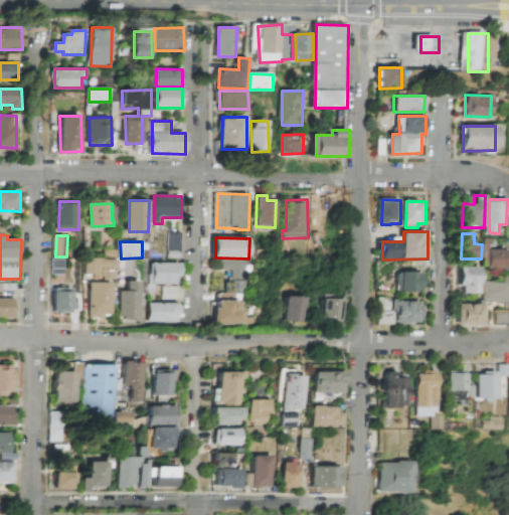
[(508,248),(488,249),(489,269),(508,269),(508,248)]
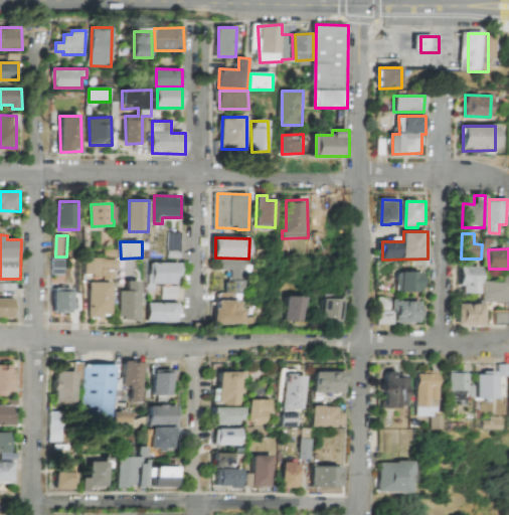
[(118,259),(88,259),(88,275),(97,275),(97,281),(118,281),(118,259)]
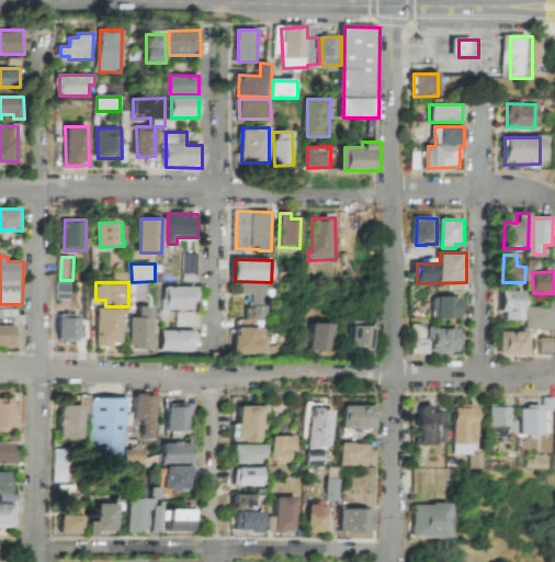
[(268,352),(268,321),(272,321),(272,282),(245,282),(245,294),(257,294),(257,307),(251,307),(251,319),(239,319),(239,352),(268,352)]
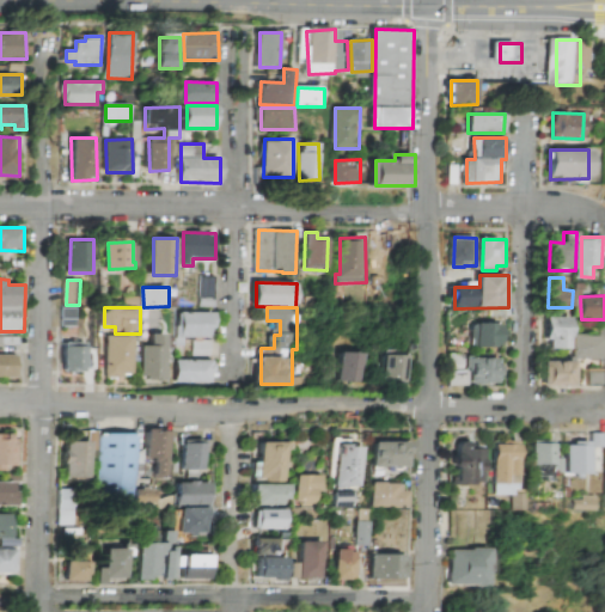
[(80,326),(80,308),(65,308),(65,326),(80,326)]
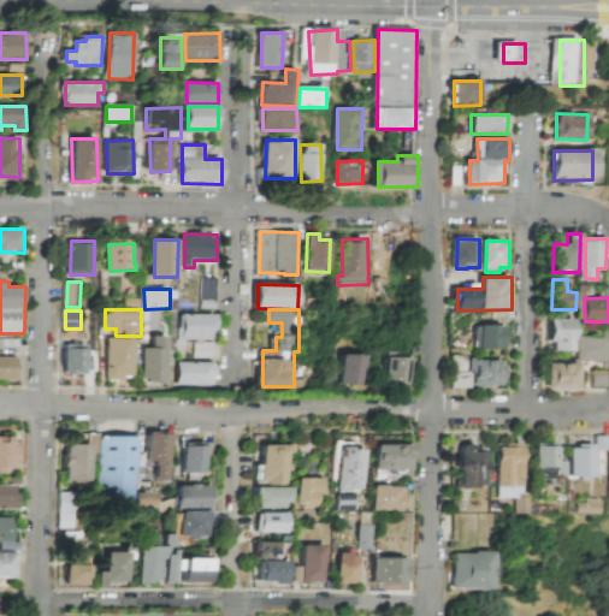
[(217,339),(217,314),(183,315),(183,341),(217,339)]
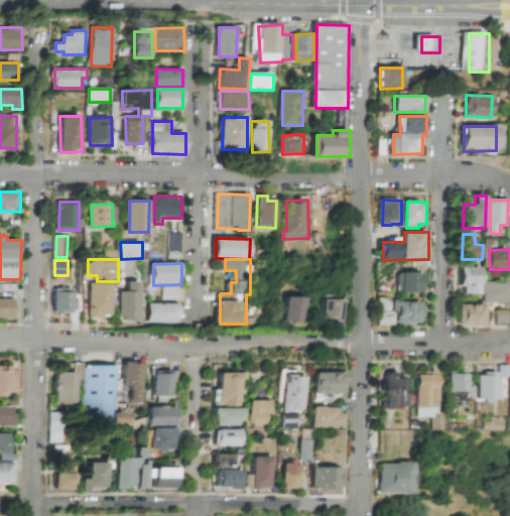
[(483,267),(464,268),(464,294),(483,294),(483,267)]
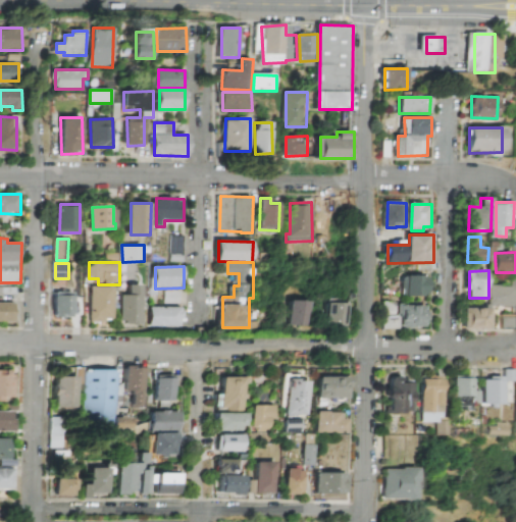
[(430,296),(430,275),(405,276),(406,296),(430,296)]
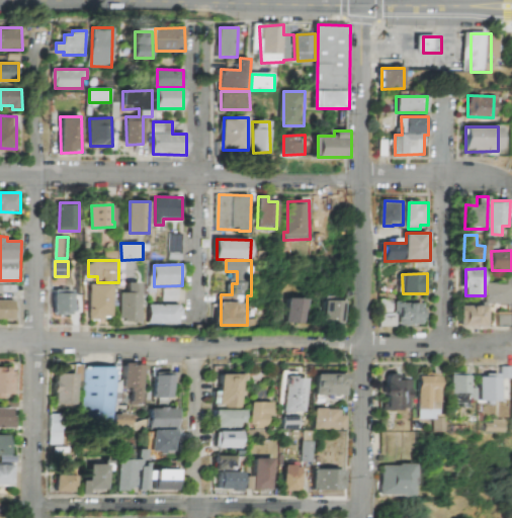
[(143,283),(131,283),(131,292),(122,292),(123,322),(144,322),(143,283)]
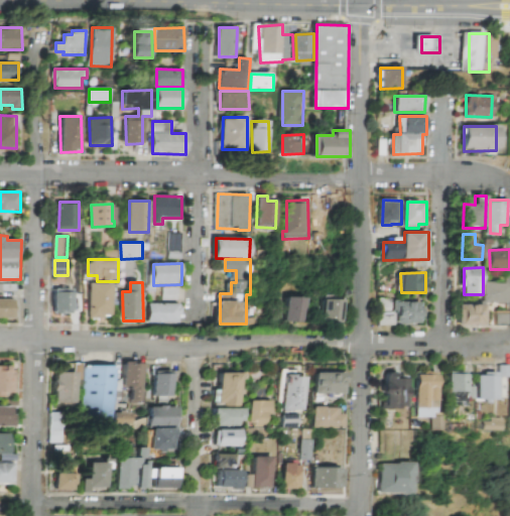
[(509,283),(488,282),(487,302),(509,302),(509,283)]
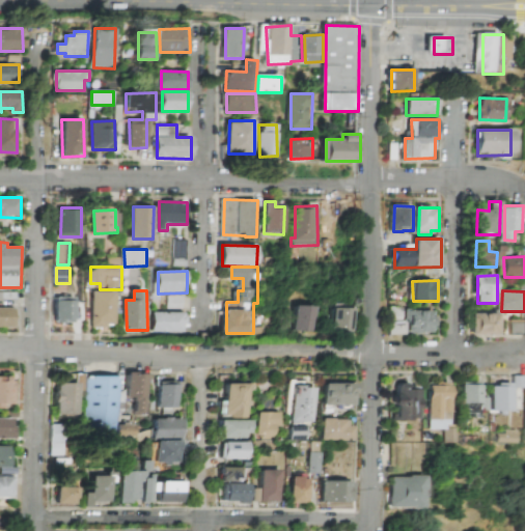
[(117,327),(117,291),(94,291),(94,327),(117,327)]
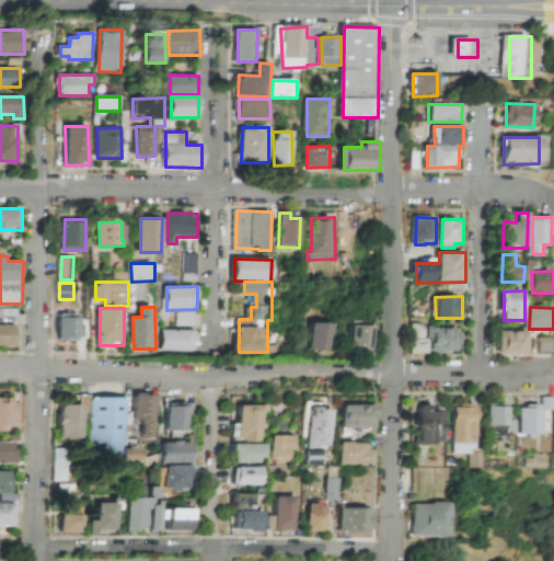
[(198,325),(197,312),(182,312),(182,327),(198,325)]
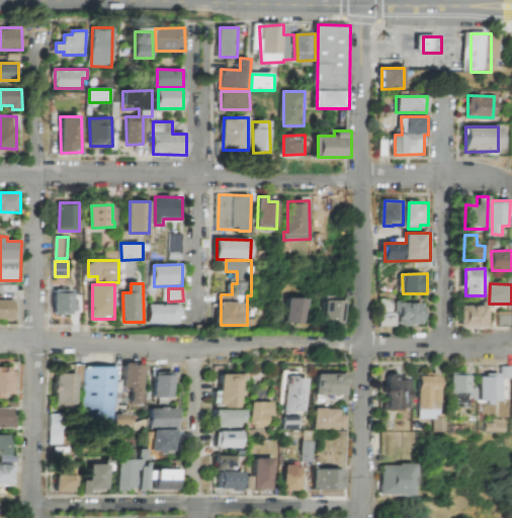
[(56,315),(75,315),(76,290),(57,289),(56,315)]
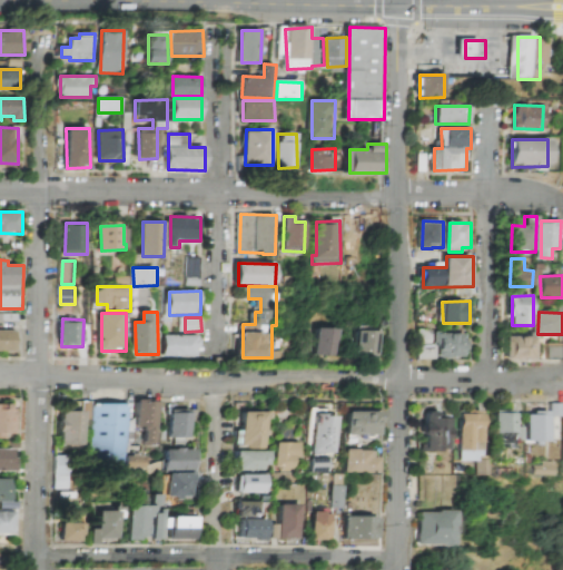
[(341,328),(319,328),(318,355),(339,356),(341,328)]
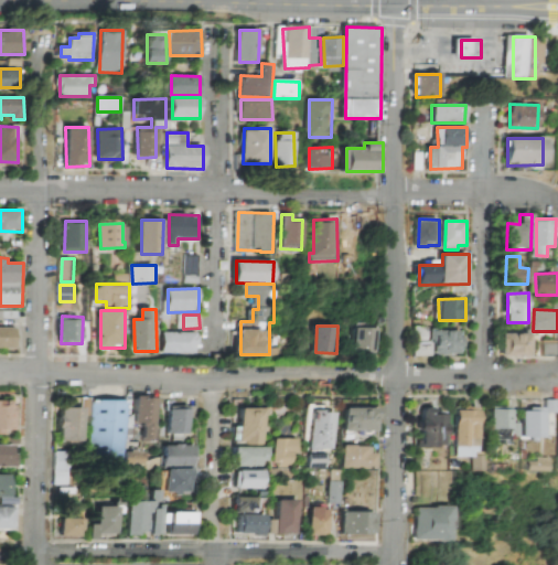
[(416,356),(432,356),(432,327),(416,327),(416,356)]
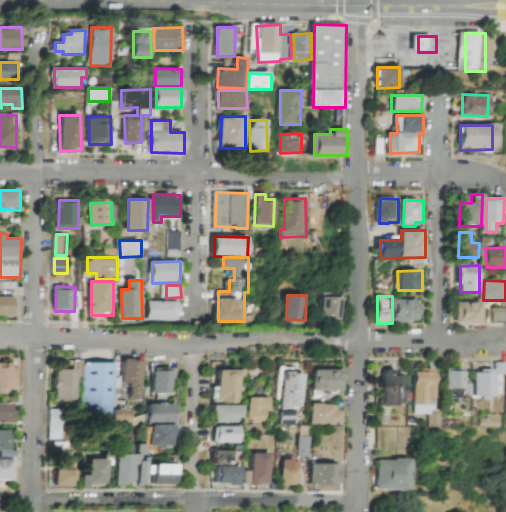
[(15,298),(0,297),(0,315),(15,316),(15,298)]
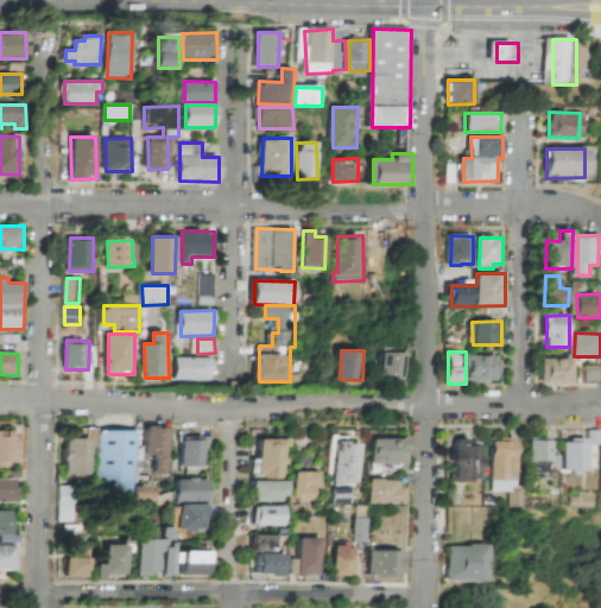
[(383,378),(407,379),(407,354),(384,353),(383,378)]
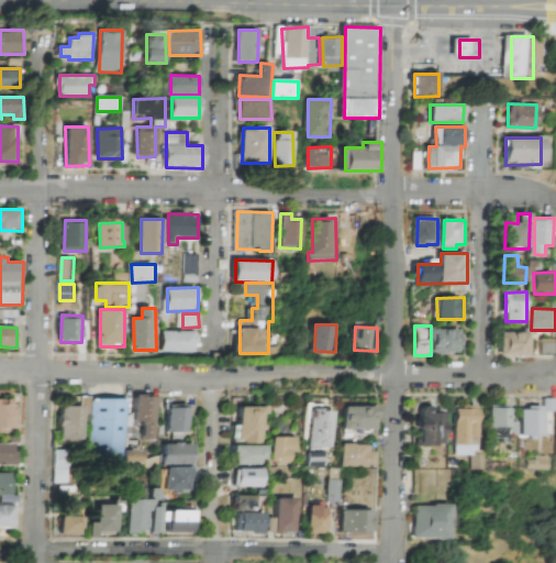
[(460,329),(432,329),(432,353),(459,354),(460,329)]
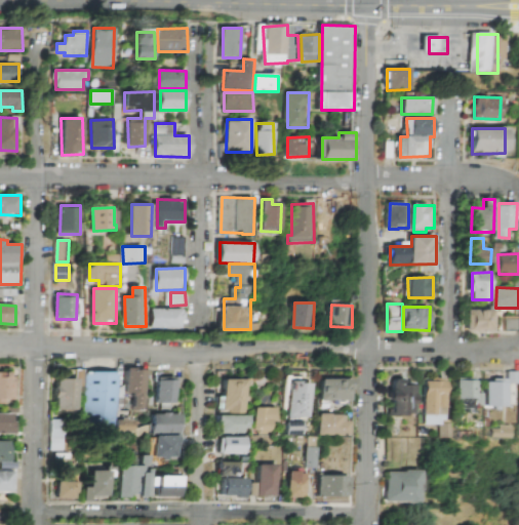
[(154,328),(187,329),(187,310),(155,309),(154,328)]
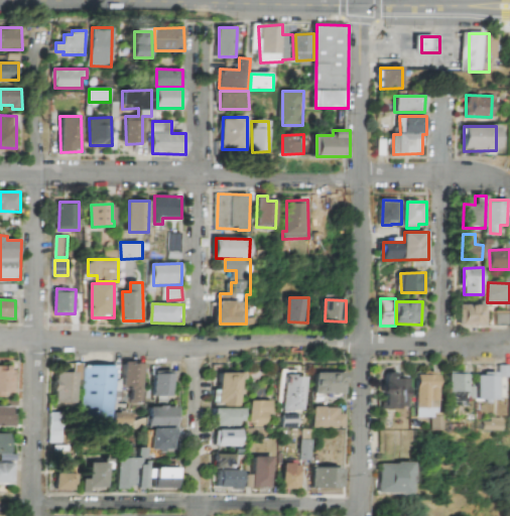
[(486,326),(486,304),(463,304),(463,326),(486,326)]
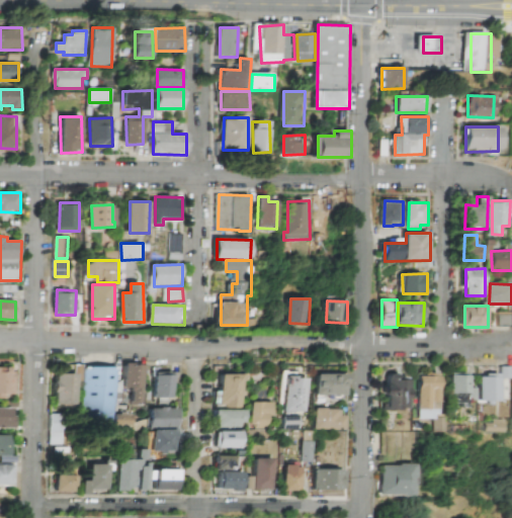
[(511,327),(511,313),(501,312),(501,326),(511,327)]
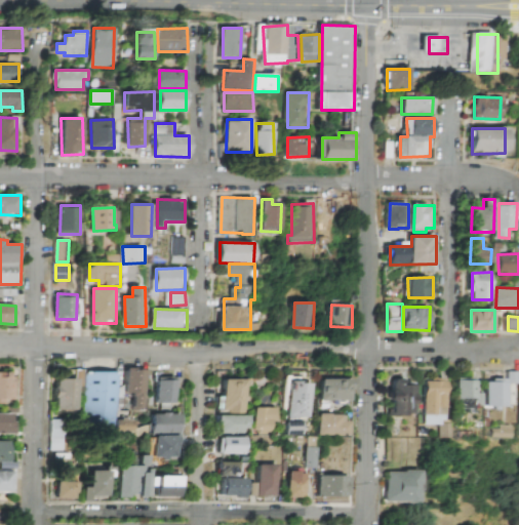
[(149,369),(129,369),(130,394),(138,394),(138,410),(150,410),(149,369)]
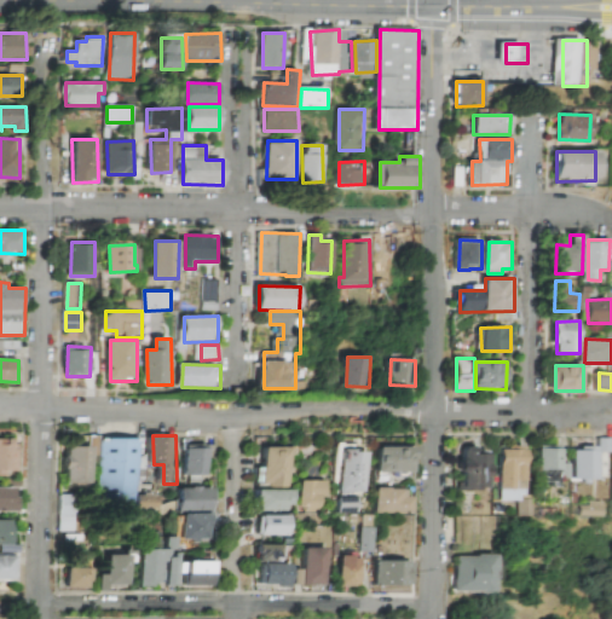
[(143,438),(104,439),(104,502),(144,502),(143,438)]
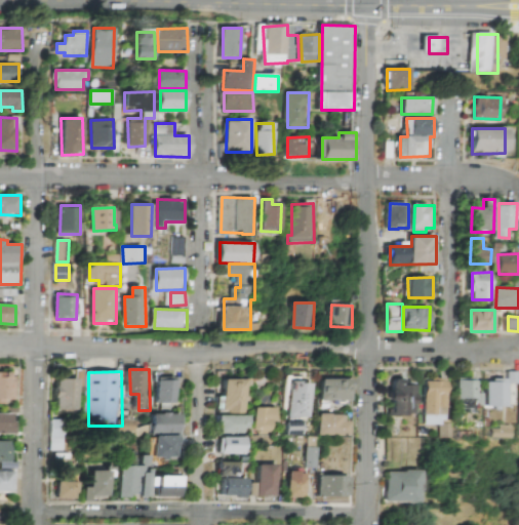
[(0,372),(0,403),(7,404),(7,400),(16,401),(17,373),(0,372)]
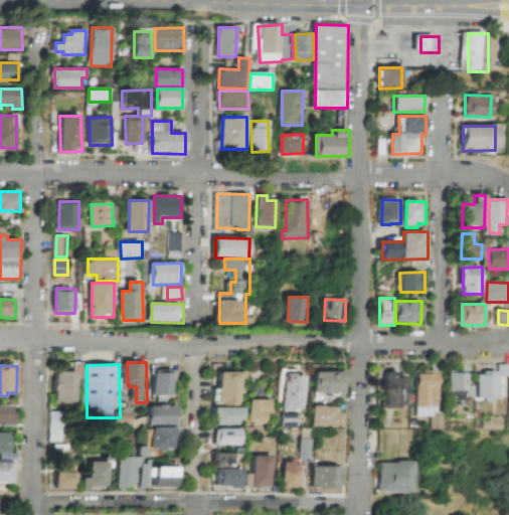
[(307,409),(306,376),(297,376),(297,369),(285,369),(285,409),(307,409)]
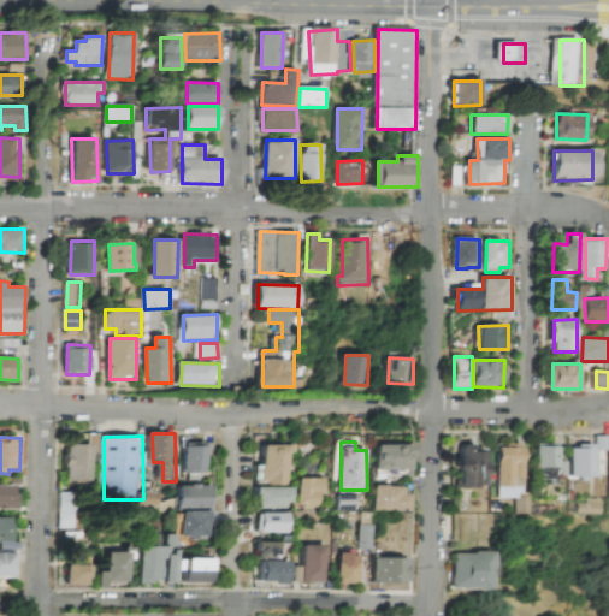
[(211,473),(211,443),(188,443),(188,474),(211,473)]
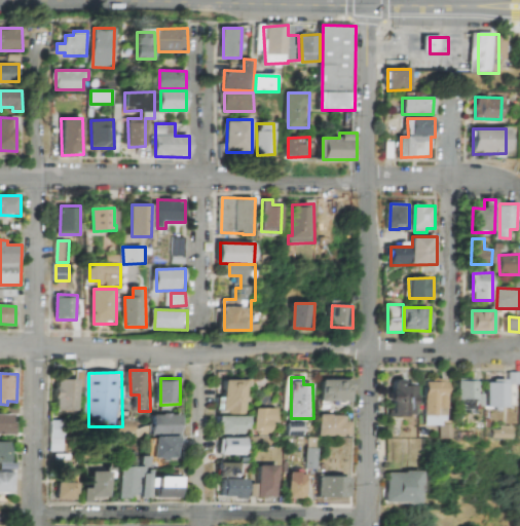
[(353,379),(323,379),(322,402),(353,402),(353,379)]
